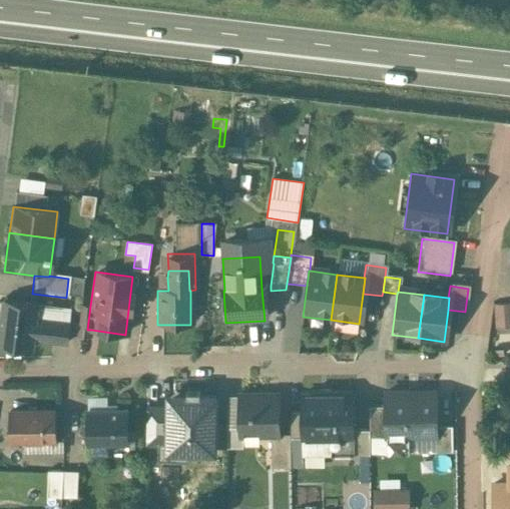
[(35,307),(1,303),(0,311),(0,347),(30,351),(31,342),(47,344),(50,323),(52,324),(54,310),(35,308),(35,307)]
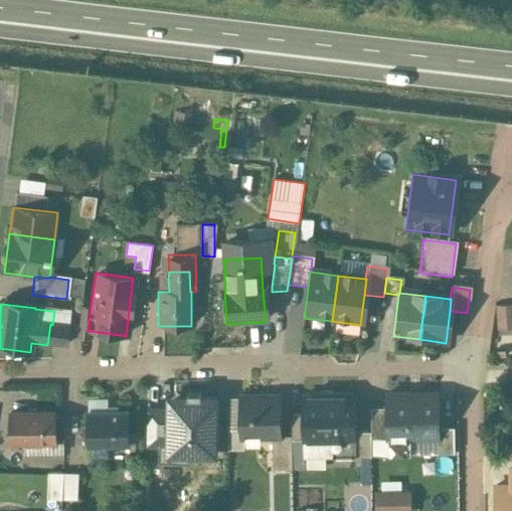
[(511,304),(496,306),(497,330),(511,329),(511,304)]
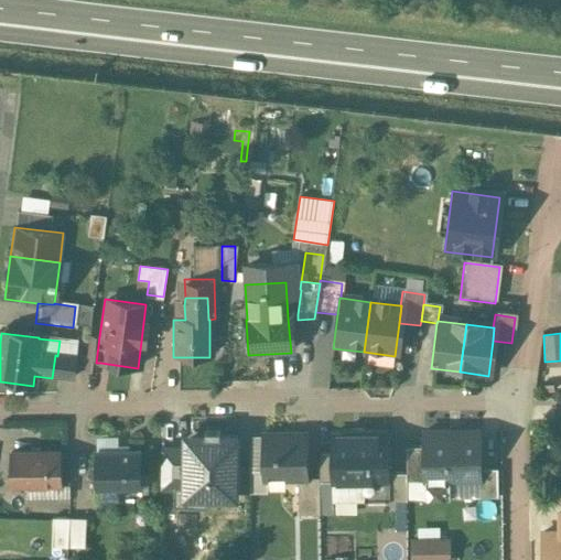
[(96,363),(99,336),(87,335),(83,369),(99,372),(100,363),(96,363)]
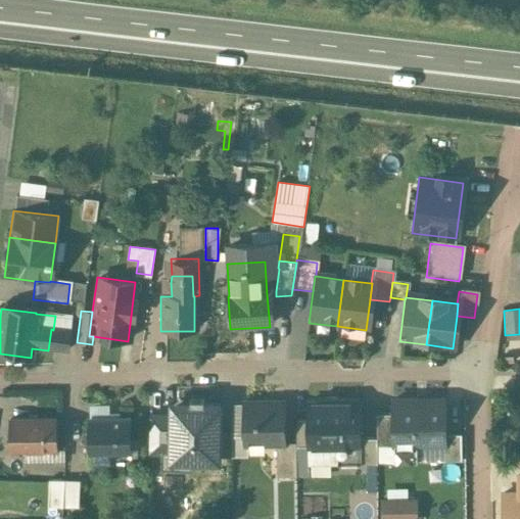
[(53,330),(51,329),(48,350),(65,352),(68,331),(53,330)]
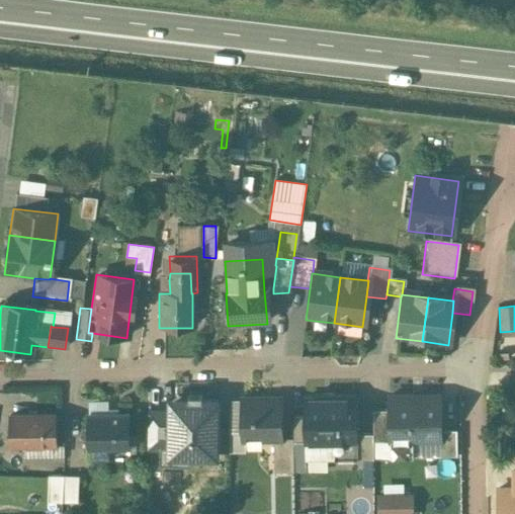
[(438,399),(387,400),(387,413),(387,444),(388,444),(410,443),(437,443),(438,443),(438,433),(438,399)]
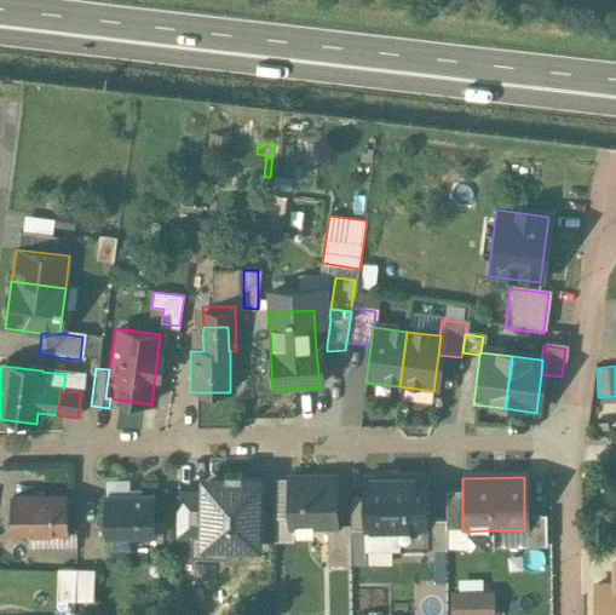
[(258,481),(199,480),(197,546),(257,547),(258,481)]
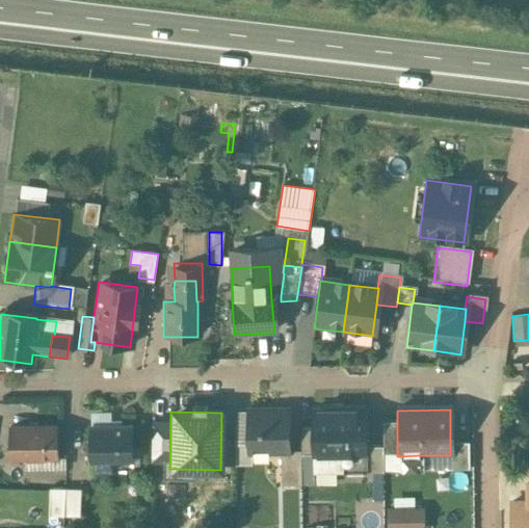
[(285,412),(246,413),(247,454),(249,454),(249,451),(266,451),(266,454),(279,454),(286,454),(286,453),(285,412)]
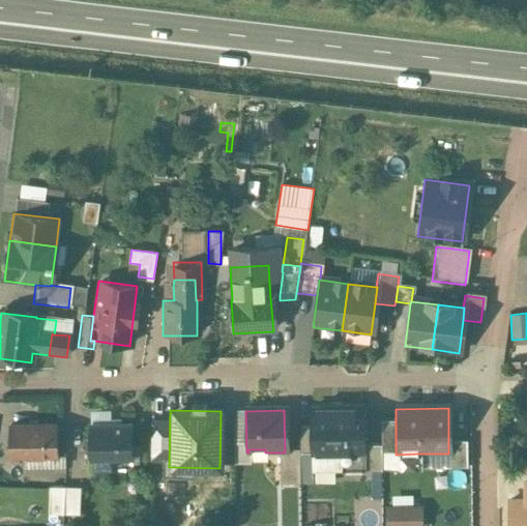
[(361,410),(309,410),(310,430),(310,456),(340,455),(362,455),(361,446),(361,410)]
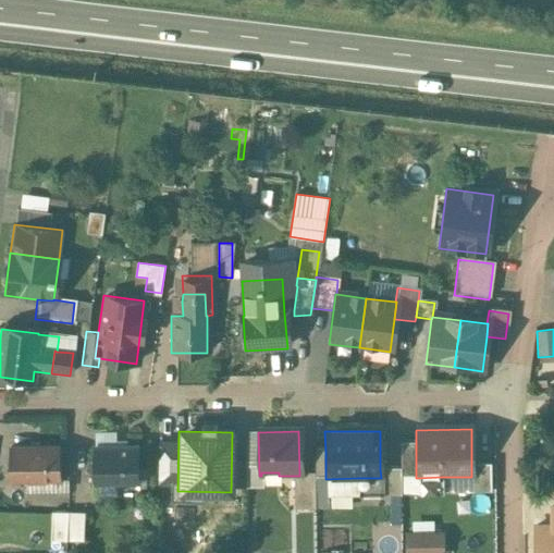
[(416,444),(398,444),(398,469),(398,478),(416,478),(416,444)]
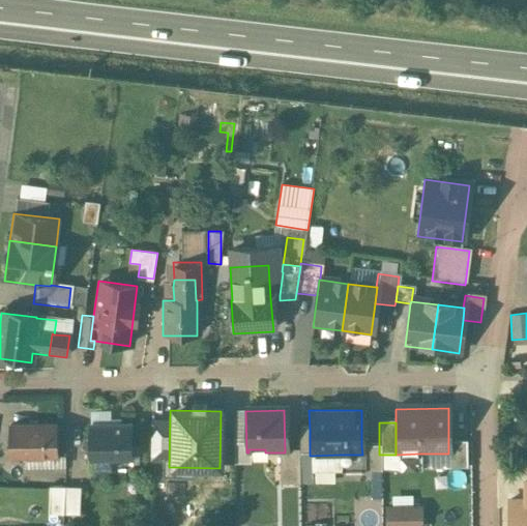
[(128,426),(88,427),(88,462),(91,462),(92,474),(108,473),(108,462),(129,461),(128,426)]
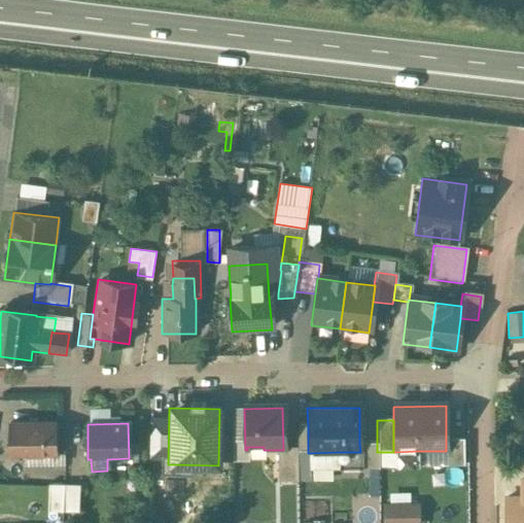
[(55,425),(7,425),(8,456),(55,455),(55,425)]
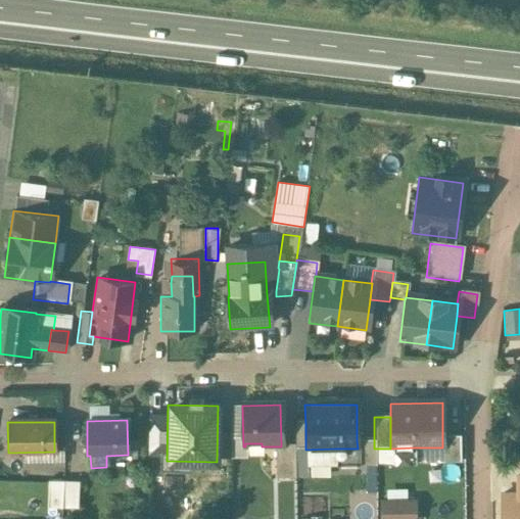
[(305,424),(293,424),(293,445),(293,450),(305,450),(305,424)]
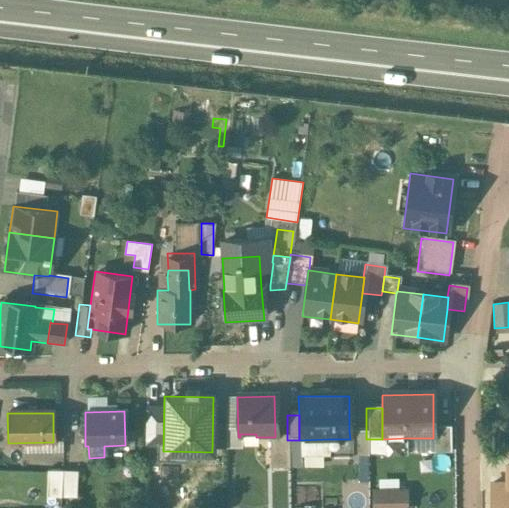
[(449,454),(449,428),(433,428),(433,438),(432,438),(433,454),(449,454)]
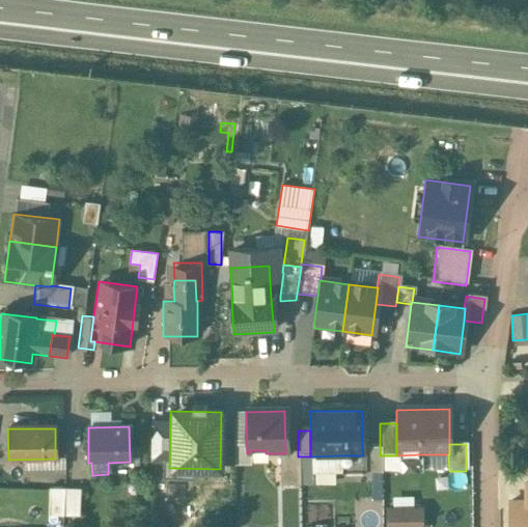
[(363,455),(340,455),(340,474),(380,473),(380,469),(380,455),(380,447),(362,447),(363,455)]
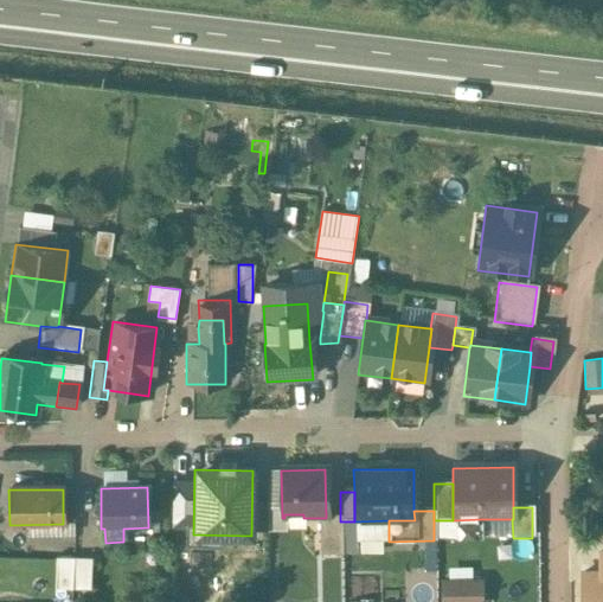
[(340,517),(326,517),(326,518),(318,518),(318,557),(340,556),(340,522),(340,517)]
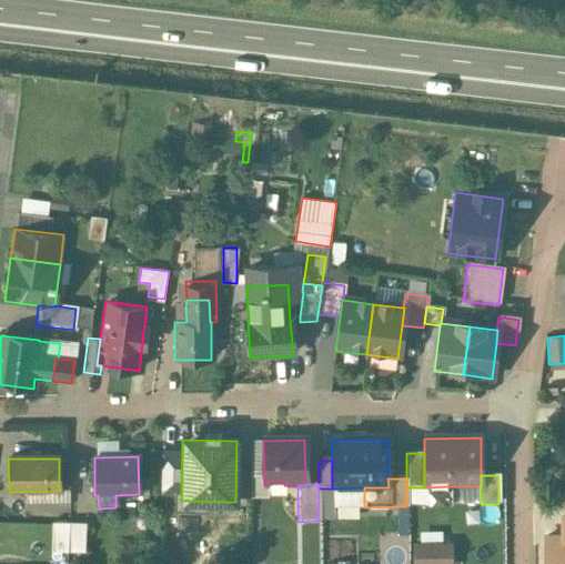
[(450,505),(450,486),(425,487),(426,502),(426,505),(450,505)]
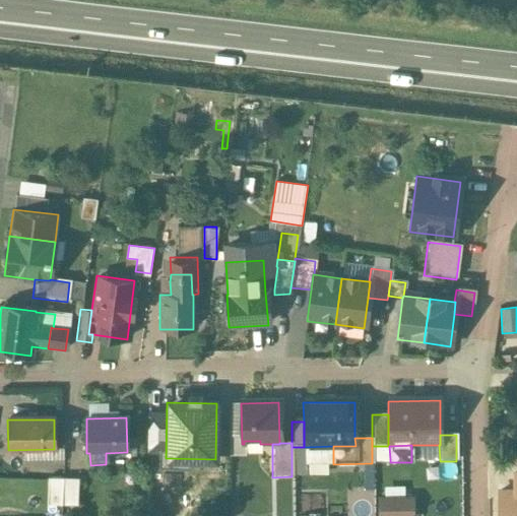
[(333,446),(304,447),(304,464),(333,464),(333,446)]
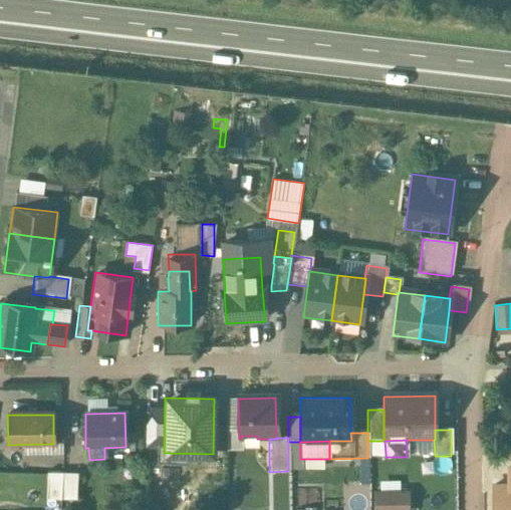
[(384,441),(367,441),(367,454),(386,454),(385,441),(384,441)]
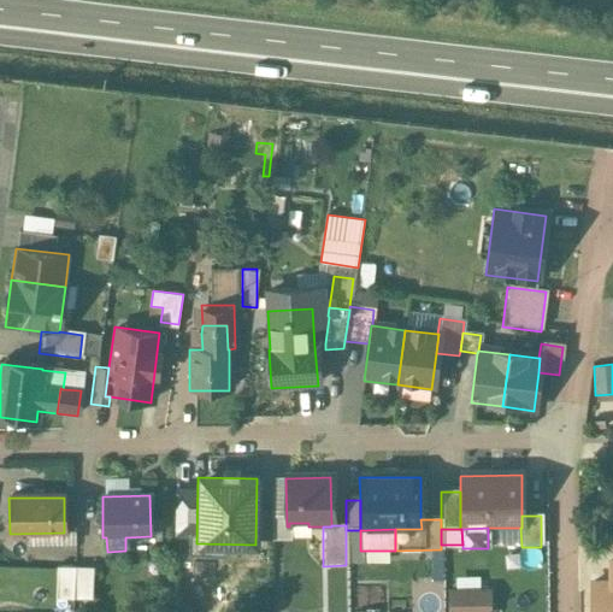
[(72,569),(23,568),(22,599),(71,601),(72,569)]
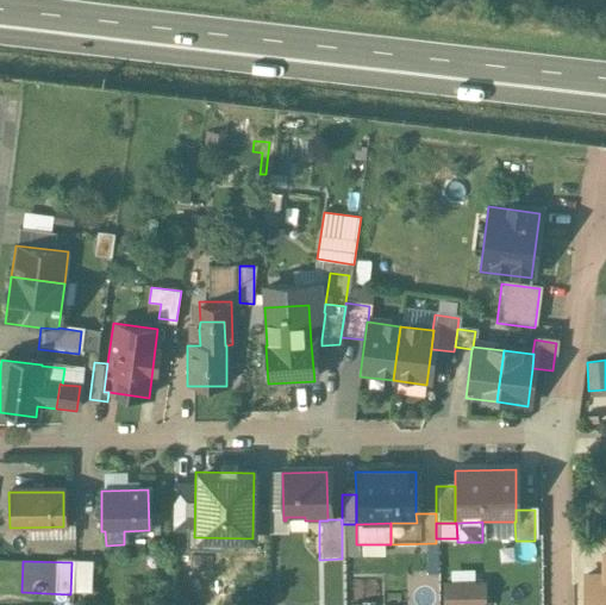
[(89,563),(72,562),(70,594),(88,594),(89,563)]
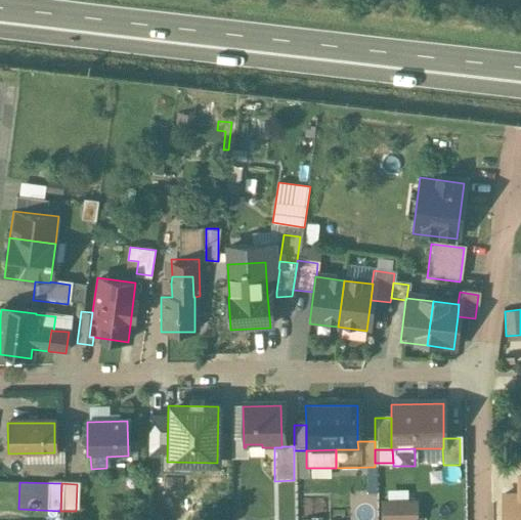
[(520,519),(520,496),(517,496),(502,497),(502,519),(520,519)]
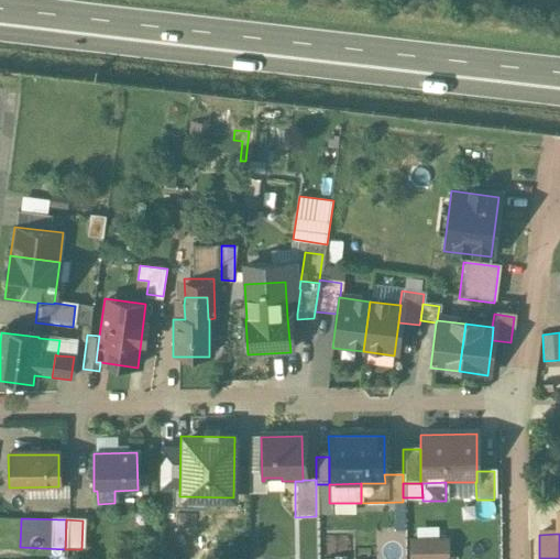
[(408,550),(448,548),(448,536),(408,537),(408,550)]
